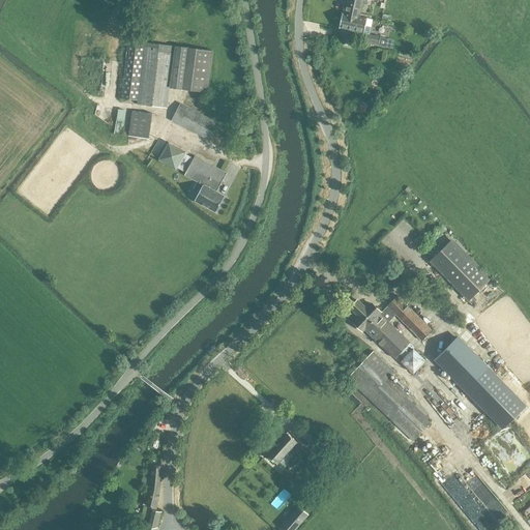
[(359,17),(362,0),(347,0),(345,13),(359,17)]
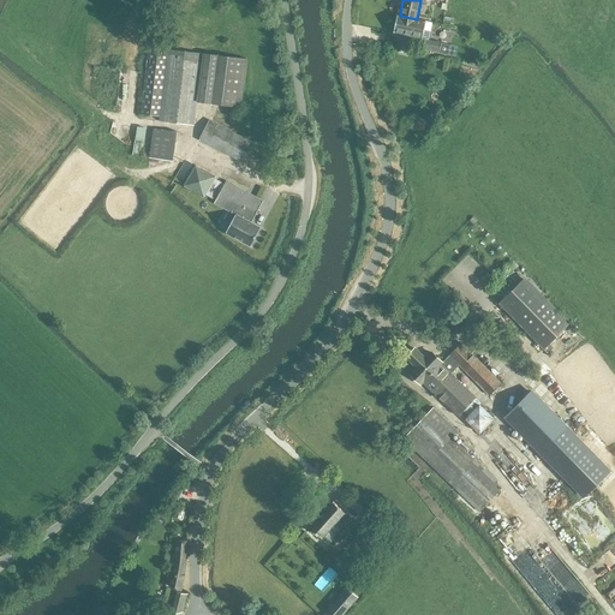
[(449,45),(428,40),(431,23),(417,19),(400,16),(398,16),(393,33),(425,40),(423,48),(447,53),(449,45)]
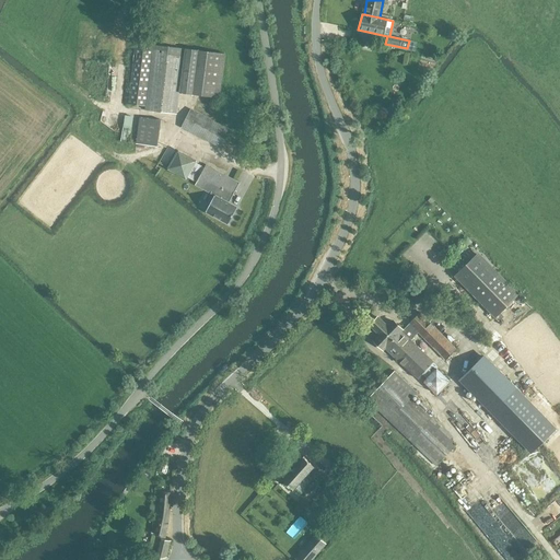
[(128,104),(146,106),(144,111),(177,115),(179,92),(220,97),(225,54),(199,50),(194,50),(135,43),(128,104)]
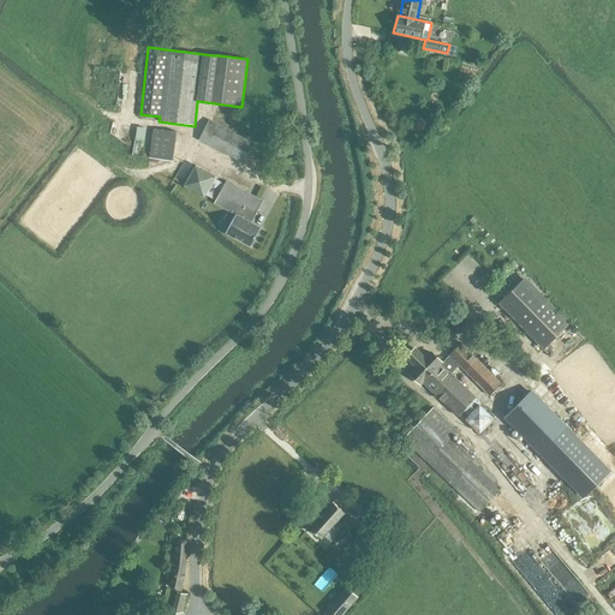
[(243,163),(254,143),(209,119),(199,141),(243,163)]
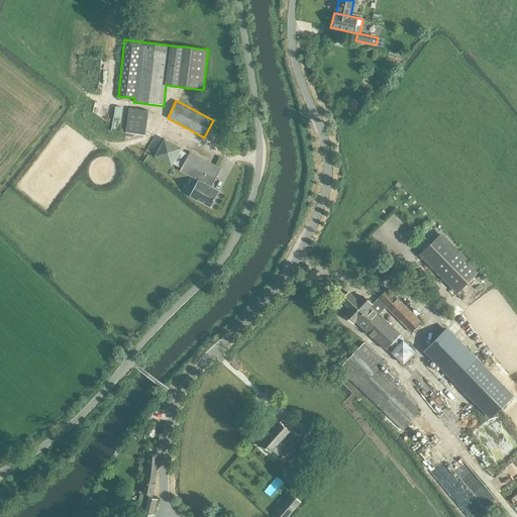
[(123,119),(124,106),(116,105),(115,118),(123,119)]
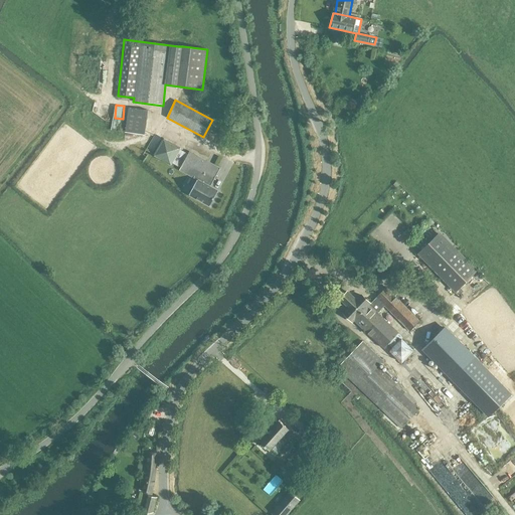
[(125,138),(129,139),(130,134),(145,136),(148,111),(128,108),(126,129),(125,138)]
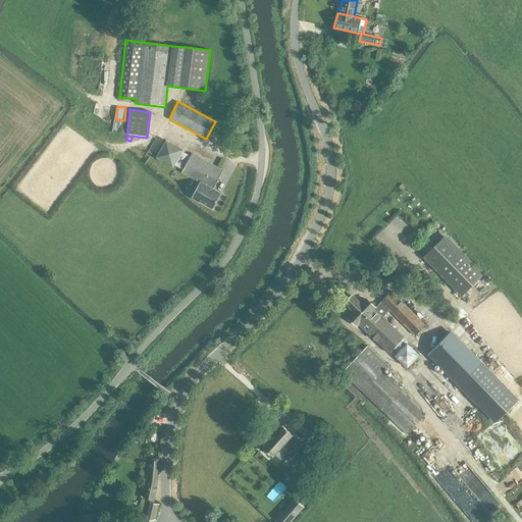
[(183,151),(183,150),(166,141),(156,157),(173,167),(183,151)]
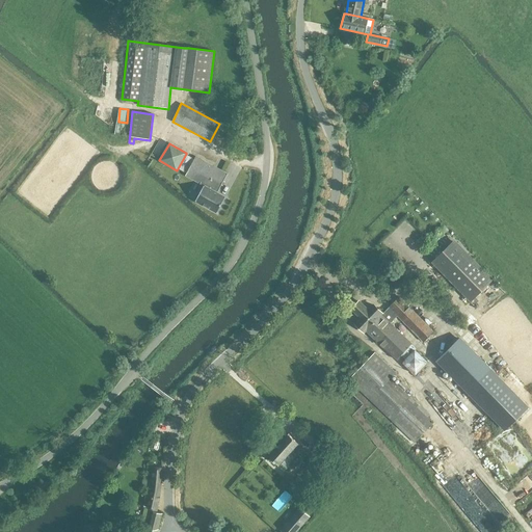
[(185,176),(204,185),(217,192),(228,174),(196,156),(185,176)]
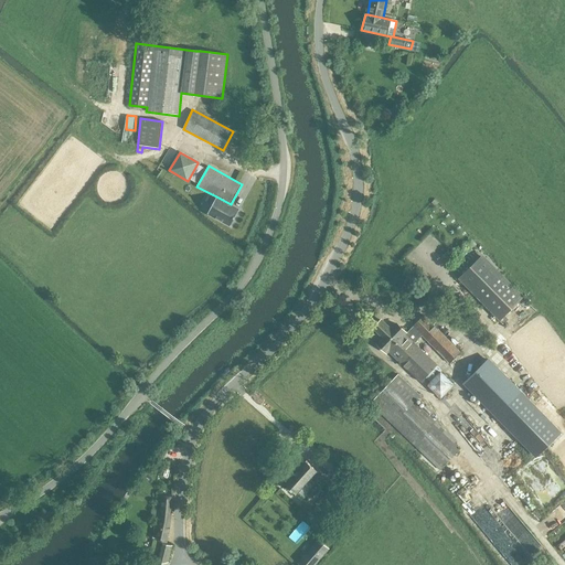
[(240,210),(231,204),(216,196),(208,213),(231,225),(240,210)]
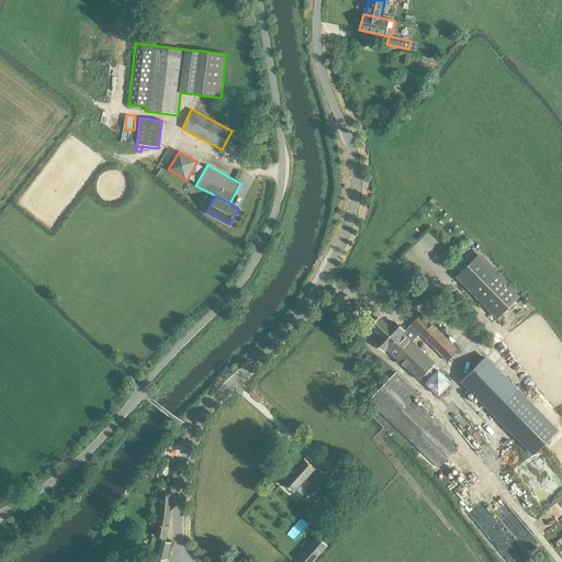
[(457,277),(496,318),(520,296),(481,255),(457,277)]
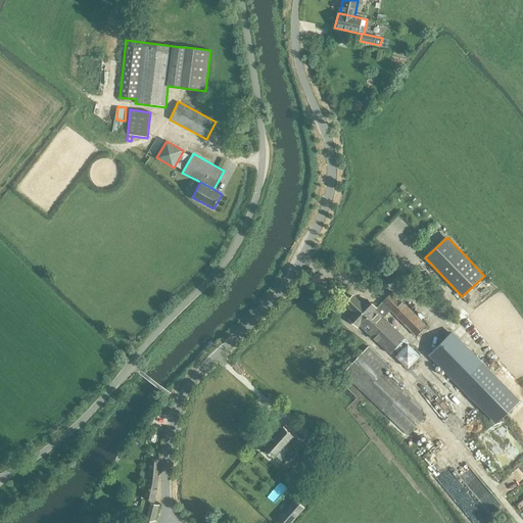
[(378,313),(380,311),(382,308),(384,310),(387,306),(417,336),(427,327),(392,292),(382,302),(376,308),(367,300),(362,305),(353,297),(346,304),(354,313),(349,318),(359,326),(360,325),(390,353),(405,339),(403,338),(406,336),(408,331),(391,315),(385,321),(378,313)]
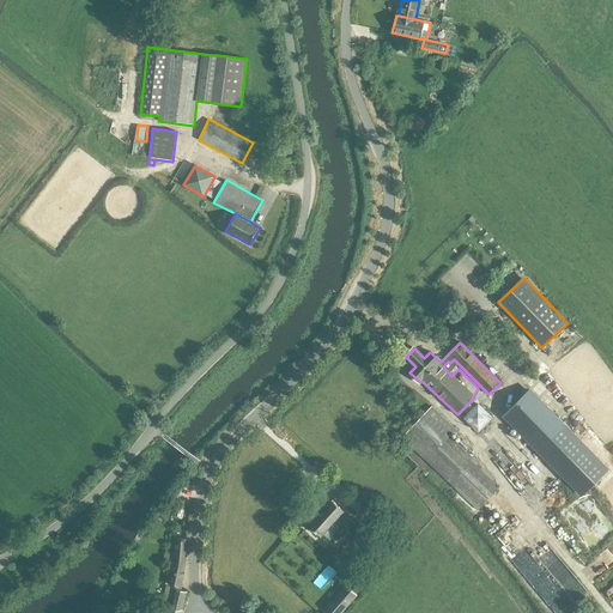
[(533,390),(505,417),(582,496),(610,469),(533,390)]
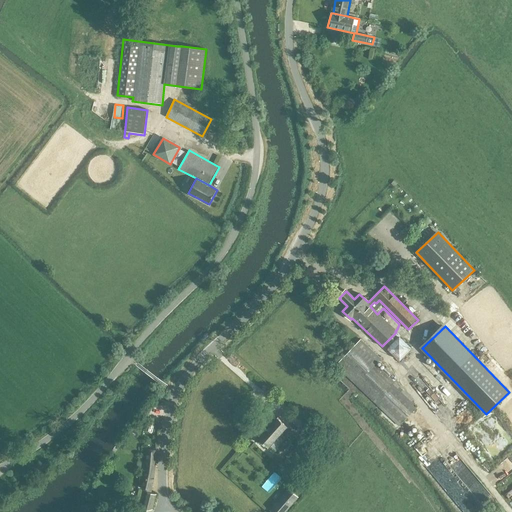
[(400,337),(387,349),(399,361),(411,348),(400,337)]
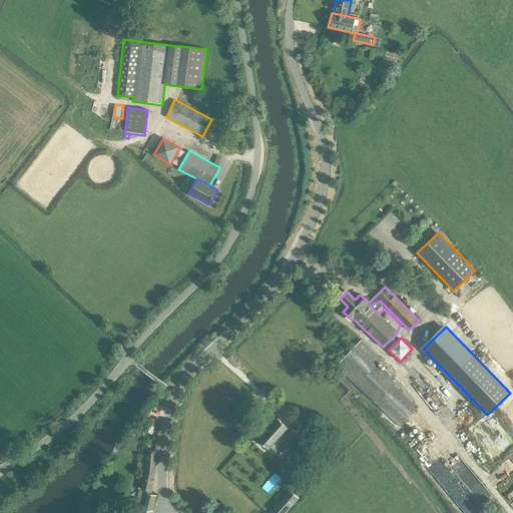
[(337,366),(339,368),(400,427),(417,409),(412,404),(415,401),(376,364),(378,362),(375,360),(379,356),(372,348),(367,354),(357,345),(337,366)]
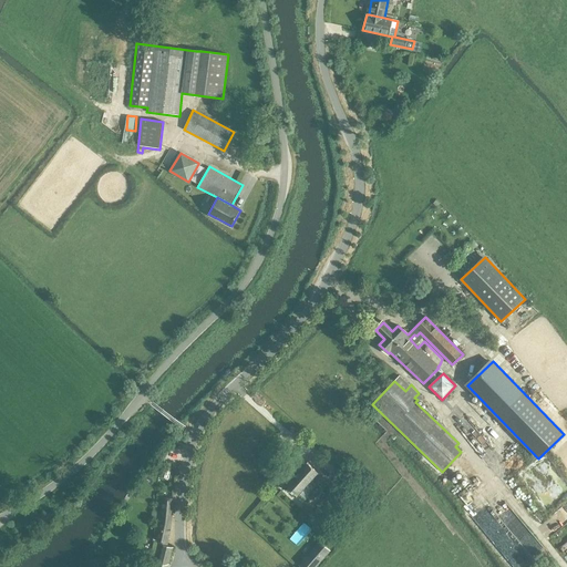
[(308,501),(321,487),(312,478),(319,472),(308,462),(287,485),(298,495),(300,493),(308,501)]
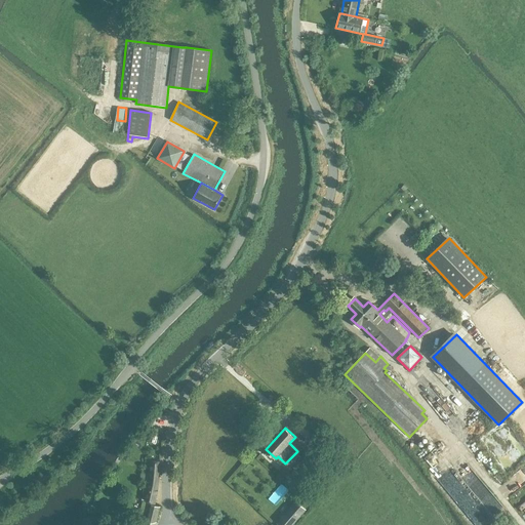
[(292,441),(300,446),(304,441),(295,437),(292,441)]
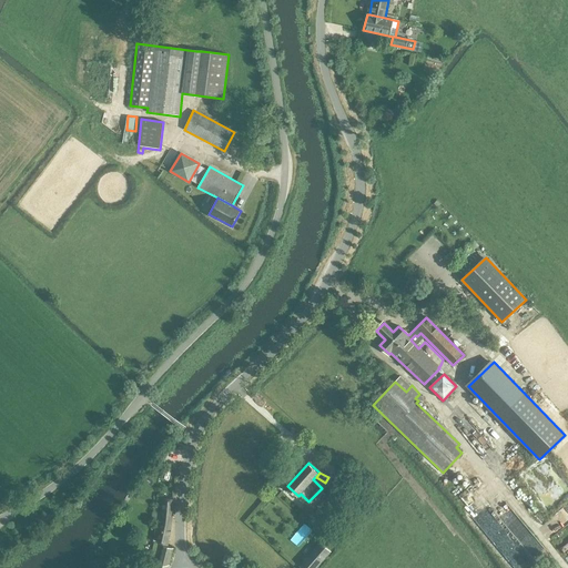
[(158,540),(163,544),(158,564),(163,565),(170,565),(173,548),(168,547),(172,523),(174,499),(163,498),(161,521),(156,520),(154,540),(158,540)]
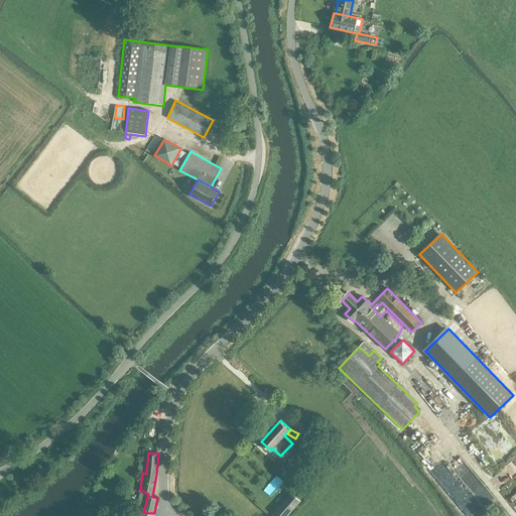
[(325,459),(334,468),(338,465),(328,456),(325,459)]
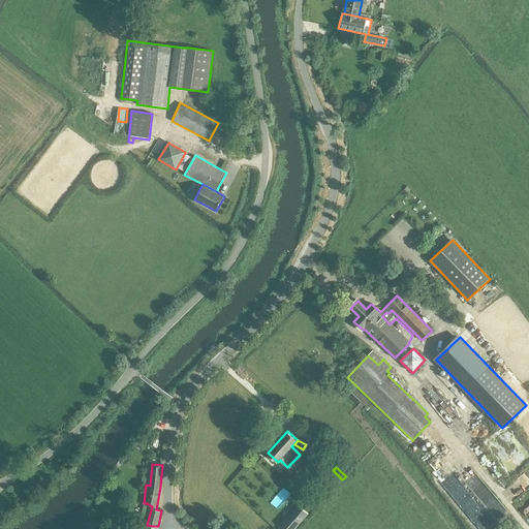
[(478,528),(486,528),(508,512),(486,485),(480,489),(477,486),(470,492),(455,471),(442,480),(478,528)]
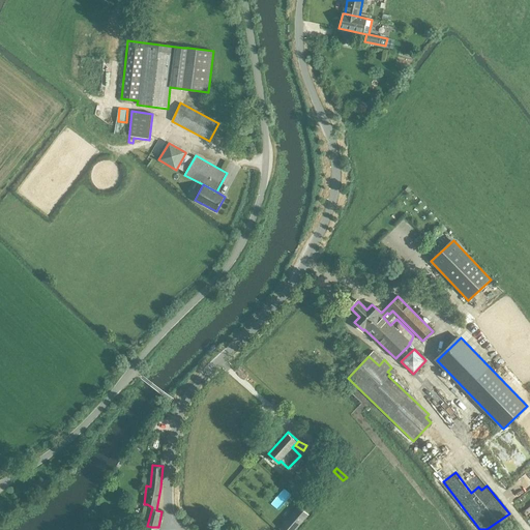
[(282,529),(294,529),(308,514),(299,506),(280,528),(282,529)]
